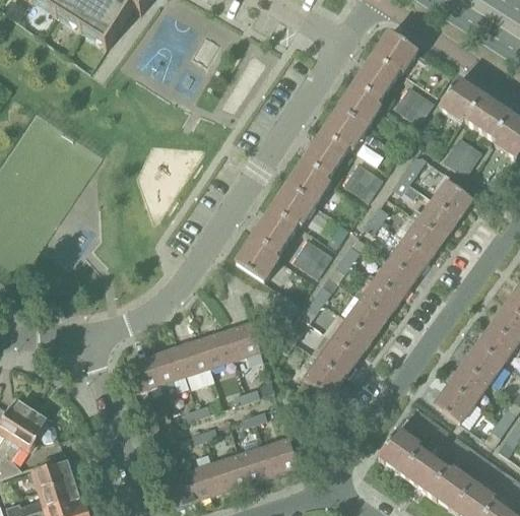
[(26,0),(106,51),(107,51),(133,10),(141,15),(147,4),(150,0),(26,0)]
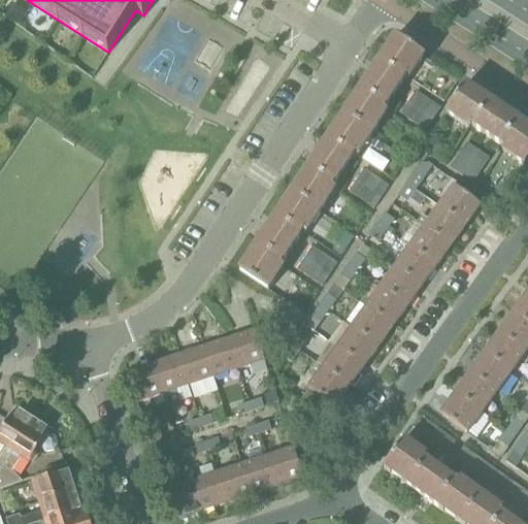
[(418,64),(424,54),(395,34),(391,40),(393,41),(385,54),(384,53),(355,95),(356,96),(349,108),(347,107),(342,112),(372,132),(380,122),(369,116),(375,106),(382,110),(407,72),(401,67),(407,58),(418,64)]
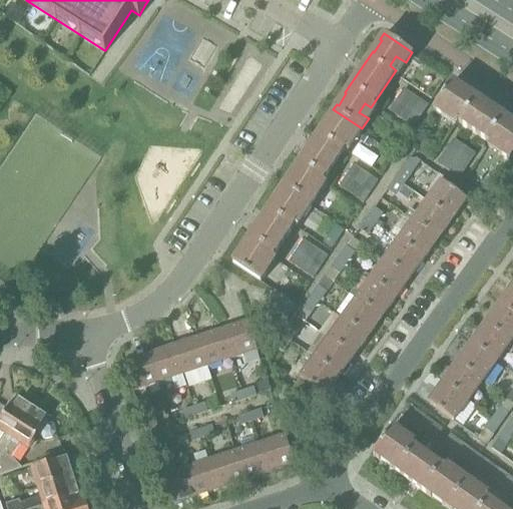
[(459,83),(452,79),(433,108),(443,115),(450,106),(459,112),(455,118),(493,143),(497,137),(505,143),(499,152),(509,159),(512,153),(512,121),(510,120),(512,118),(470,90),(469,92),(458,85),(459,83)]
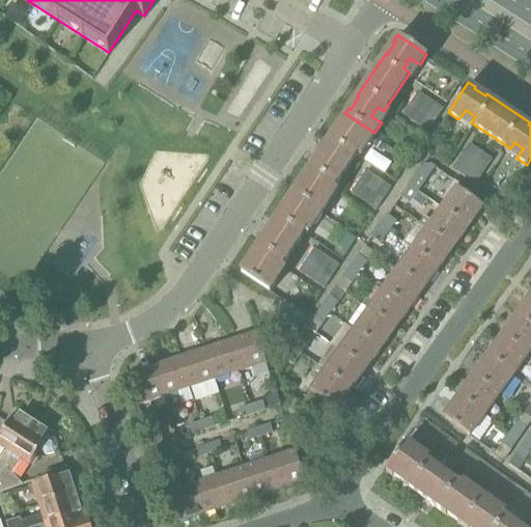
[(418,89),(411,101),(436,117),(444,107),(418,89)]
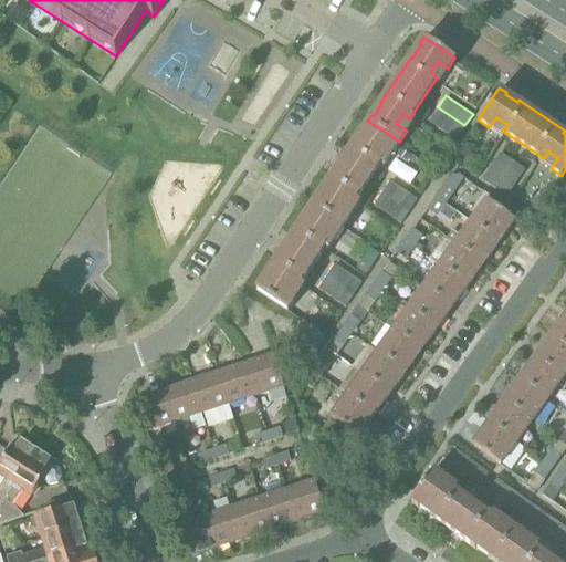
[(457,137),(464,125),(438,107),(430,120),(457,137)]
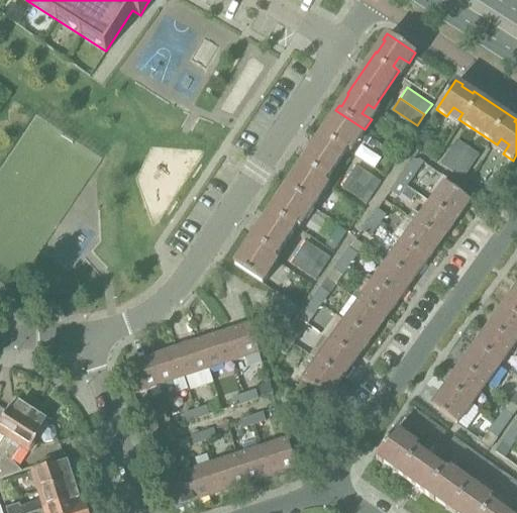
[(365,129),(335,110),(332,116),(333,117),(326,128),(324,127),(296,170),(298,171),(290,182),(289,181),(285,186),(314,205),(320,195),(311,189),(317,180),(323,184),(348,146),(342,142),(348,133),(357,139),(365,129)]
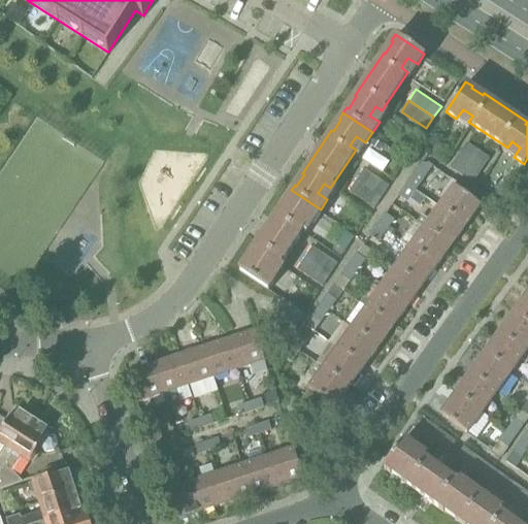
[(374,136),(370,142),(378,148),(383,142),(374,136)]
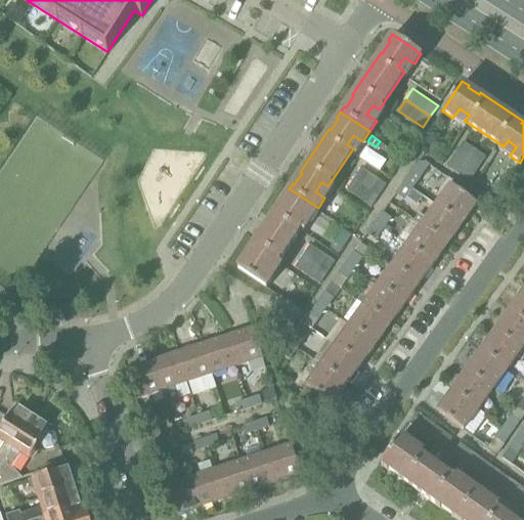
[(427,148),(434,154),(441,143),(434,138),(427,148)]
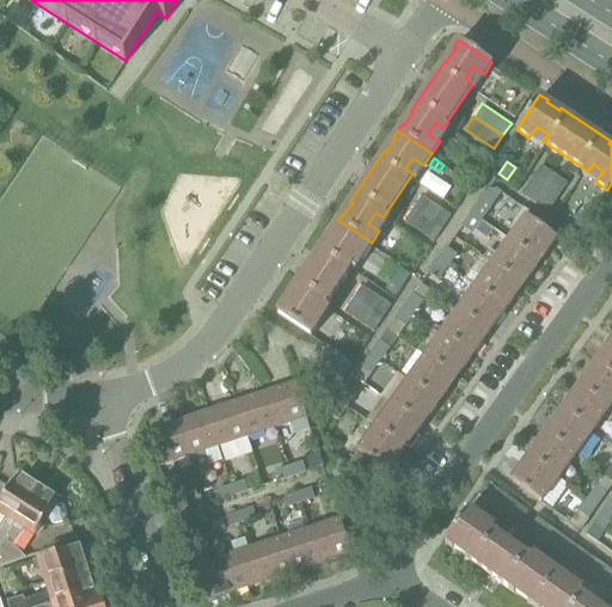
[(542,164),(522,191),(536,201),(555,172),(542,164)]
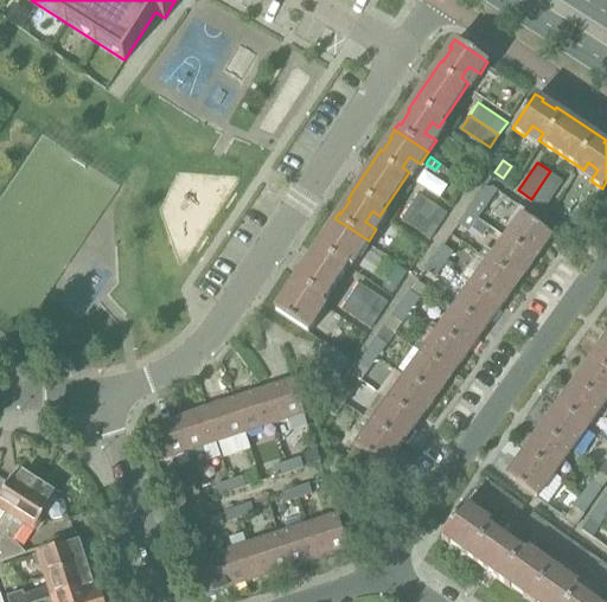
[(562,179),(550,171),(531,199),(544,207),(562,179)]
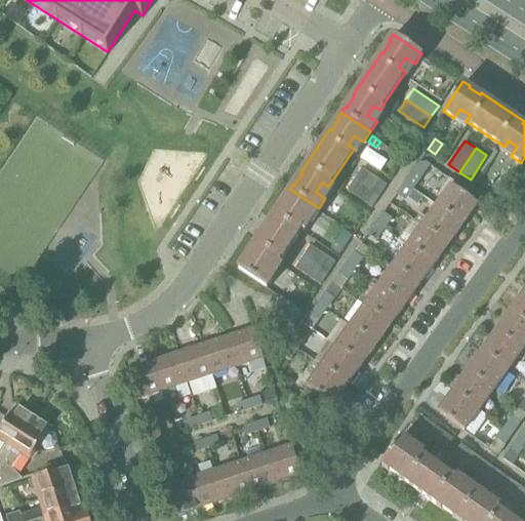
[(404,181),(413,187),(421,174),(430,162),(427,160),(418,160),(404,181)]
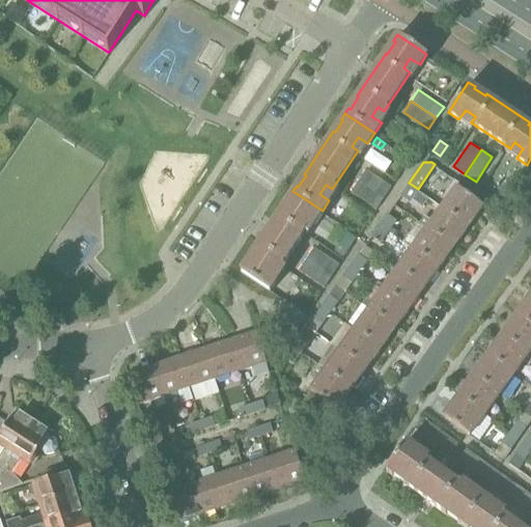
[(366,168),(359,179),(384,196),(391,185),(366,168)]
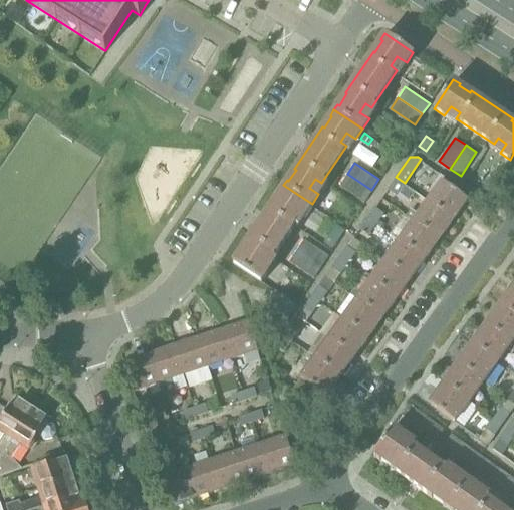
[(446,182),(448,179),(440,172),(431,186),(435,189),(428,199),(454,217),(468,198),(446,182)]
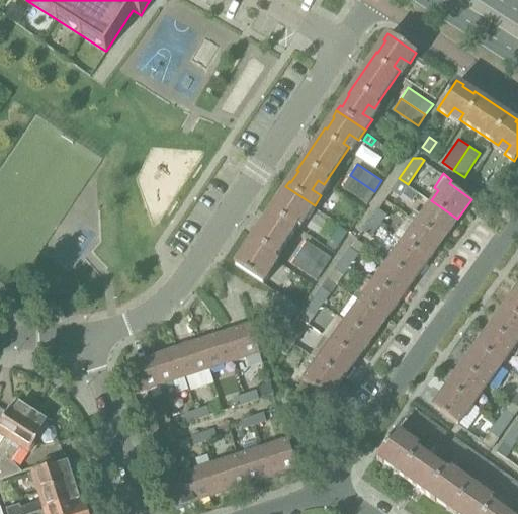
[(367,202),(374,191),(350,175),(343,186),(367,202)]
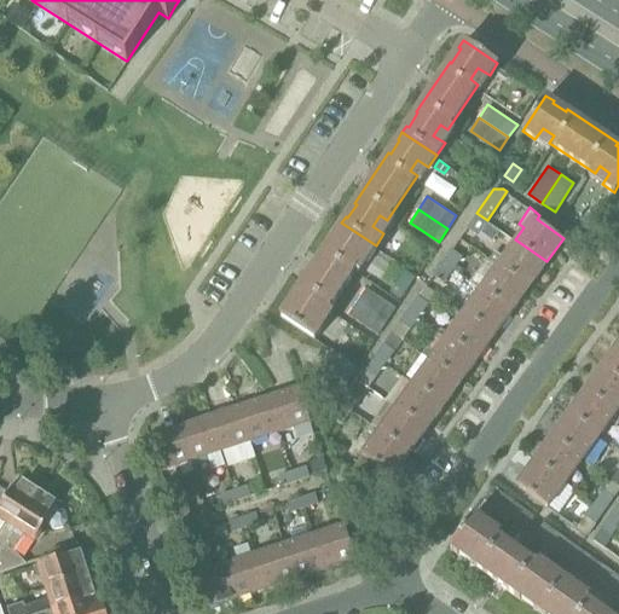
[(487,220),(476,213),(467,226),(478,233),(480,230),(492,238),(492,239),(499,244),(505,235),(507,233),(487,220)]
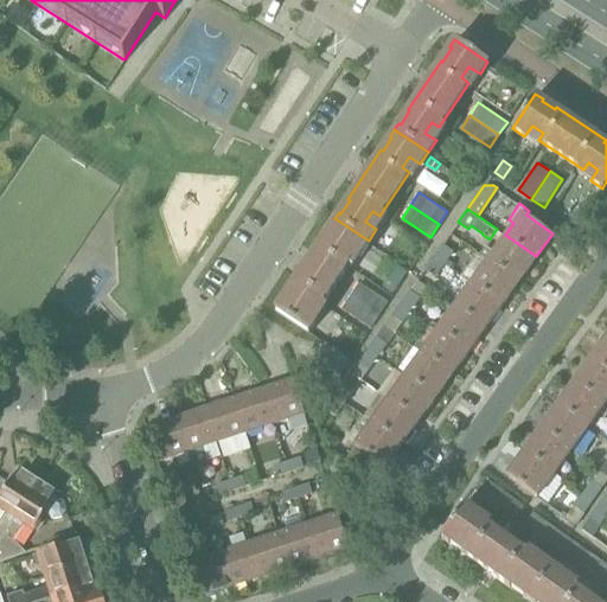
[(324,239),(321,238),(288,287),(291,289),(281,302),(280,301),(275,308),(308,331),(317,318),(306,311),(313,301),(320,305),(350,261),(343,256),(350,245),(360,253),(369,241),(334,218),(331,225),(332,226),(324,239)]
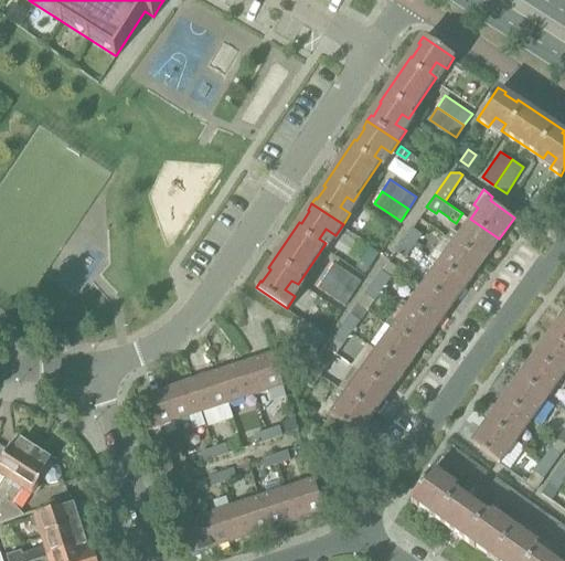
[(499,239),(470,219),(460,232),(452,226),(446,235),(449,237),(450,237),(455,241),(483,261),(499,239)]
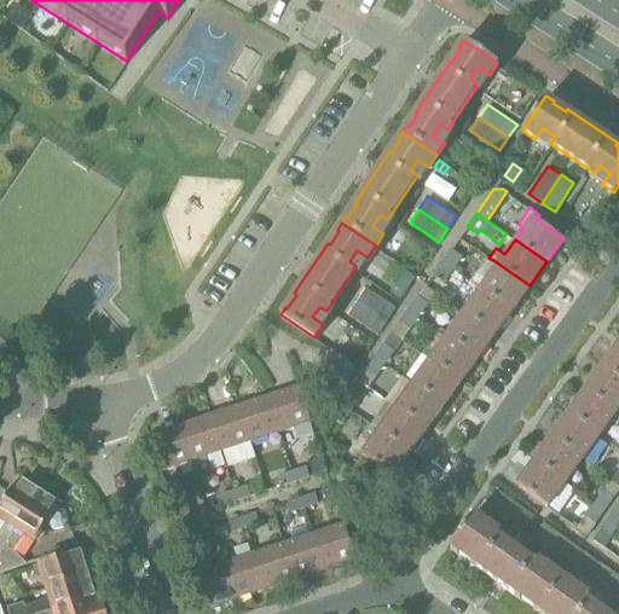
[(443,261),(452,267),(462,255),(452,248),(443,261)]
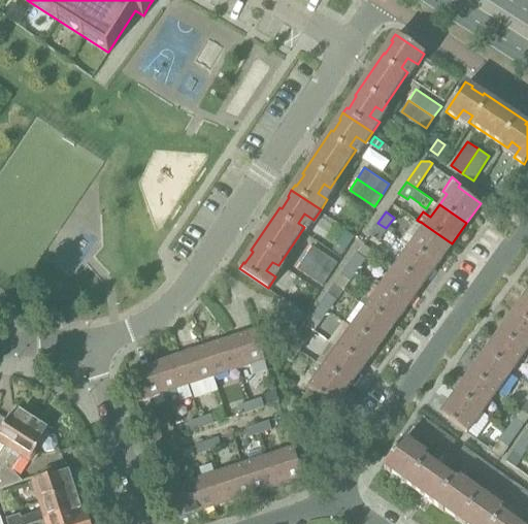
[(421,222),(420,222),(417,220),(415,219),(400,238),(409,246),(410,244),(437,264),(452,243),(425,225),(421,222)]
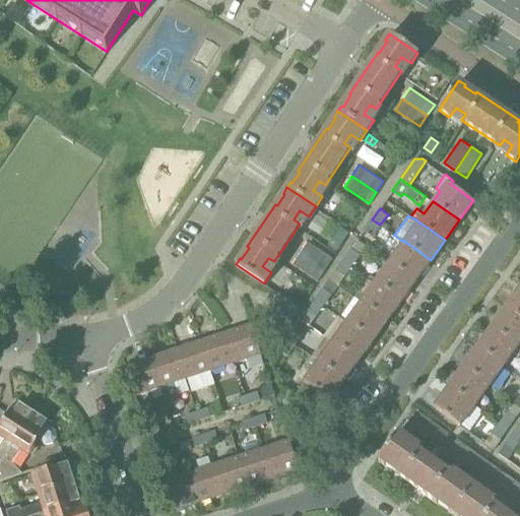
[(373,235),(380,224),(372,219),(365,230),(373,235)]
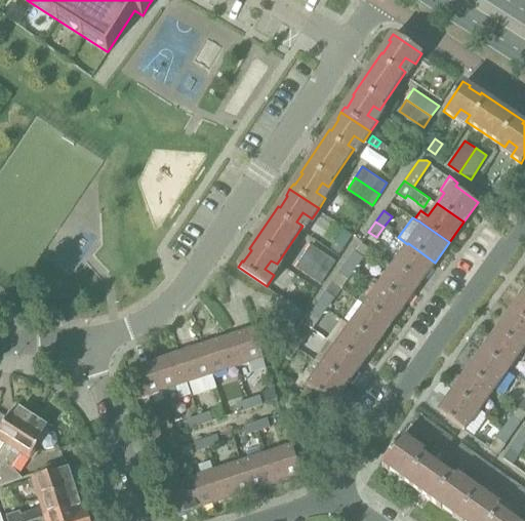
[(370,247),(361,241),(347,261),(356,268),(370,247)]
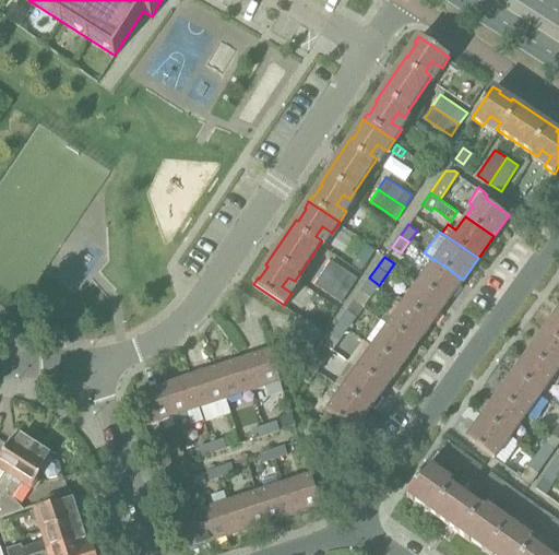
[(331,259),(323,271),(349,288),(357,276),(331,259)]
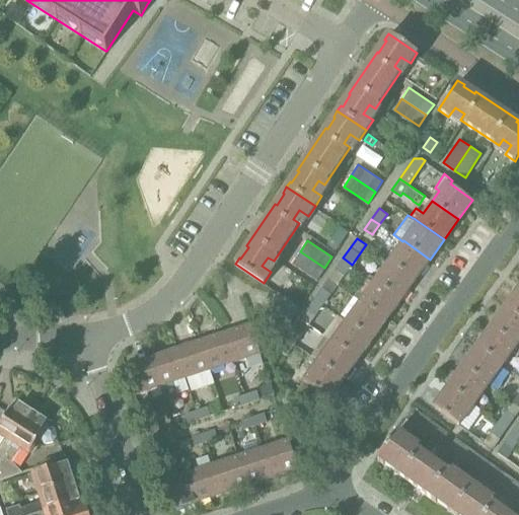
[(430,260),(403,240),(402,241),(388,261),(415,279),(430,260)]
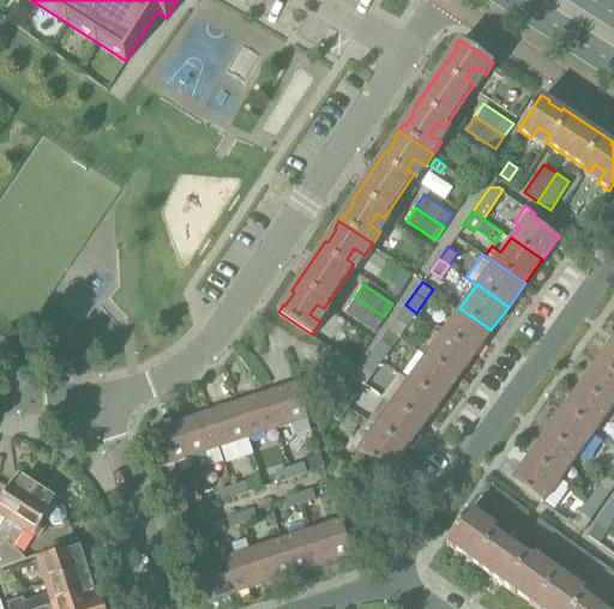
[(375,330),(384,317),(355,297),(347,309),(375,330)]
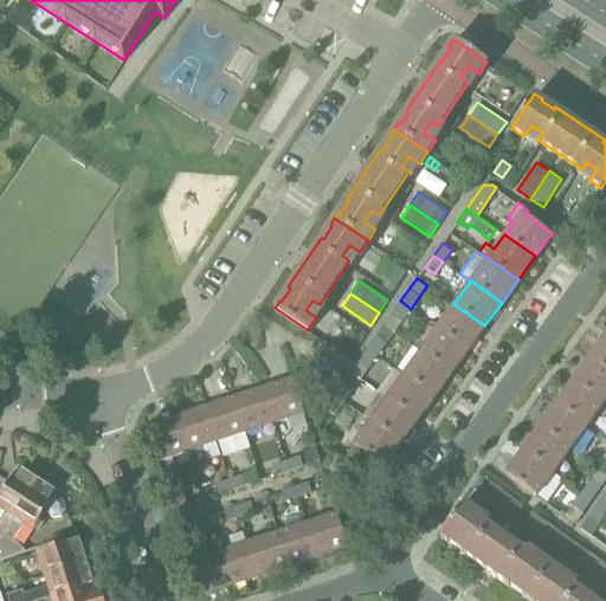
[(400,301),(385,324),(394,331),(411,309),(400,301)]
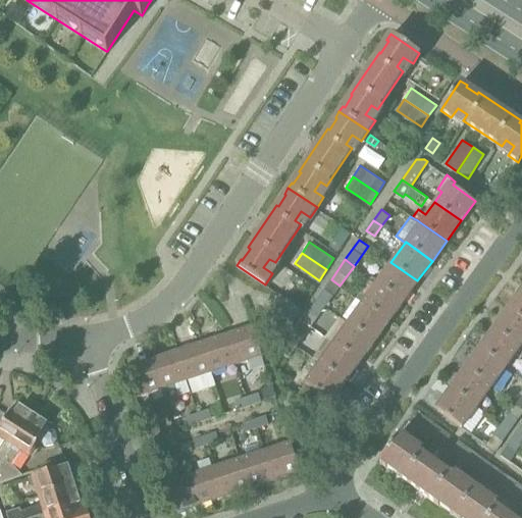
[(376,281),(403,301),(417,280),(390,262),(376,281)]
